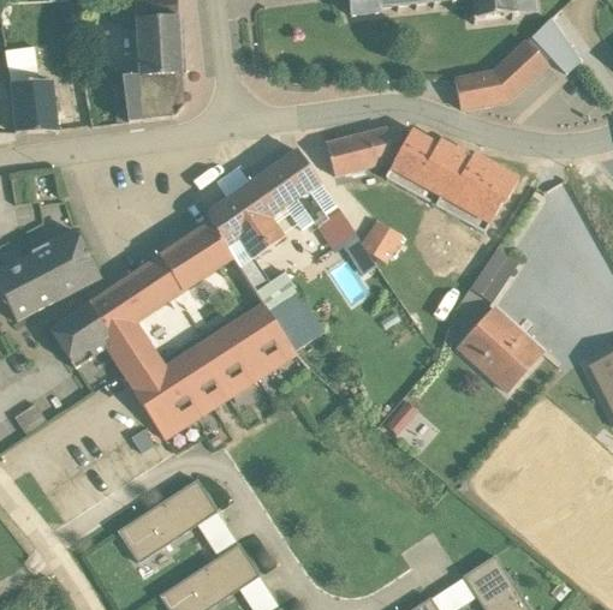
[(128,0),(109,5),(112,23),(136,19),(138,73),(182,71),(178,0),(128,0)]
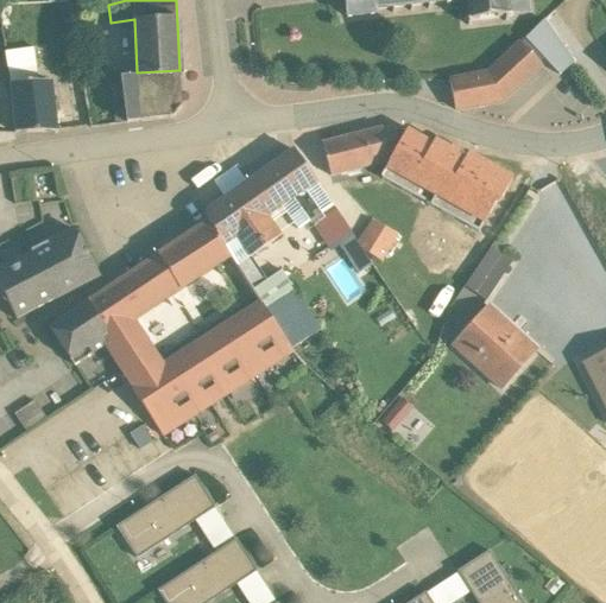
[(345,0),(347,16),(376,13),(374,7),(443,0),(466,0),(468,19),(530,11),(529,0),(345,0)]
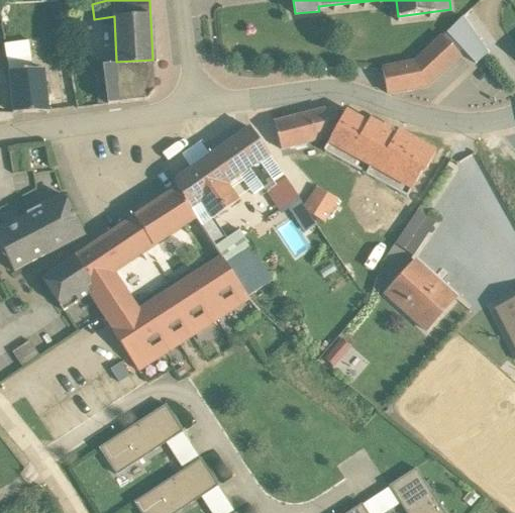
[(49,31),(55,61),(69,59),(61,11),(50,13),(54,30),(49,31)]
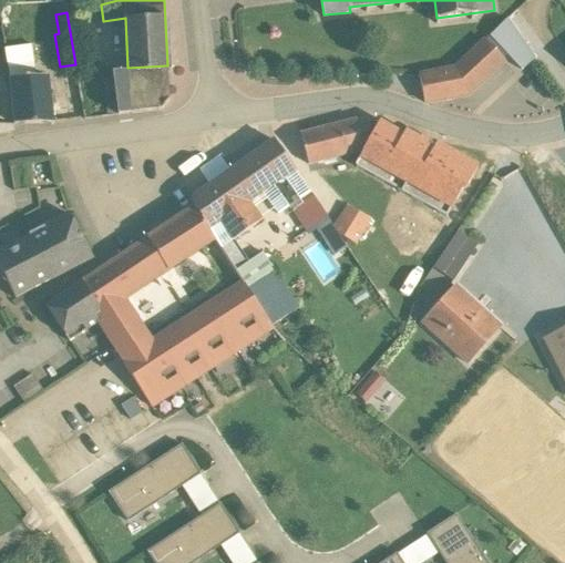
[(507,17),(489,34),(507,53),(522,68),(535,55),(507,17)]
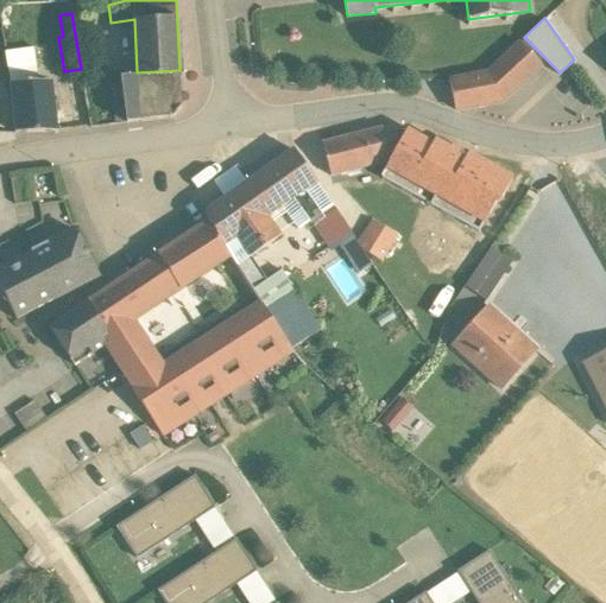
[(540,59),(544,57),(524,37),(521,39),(519,37),(488,68),(449,75),(455,107),(500,99),(541,62),(540,59)]
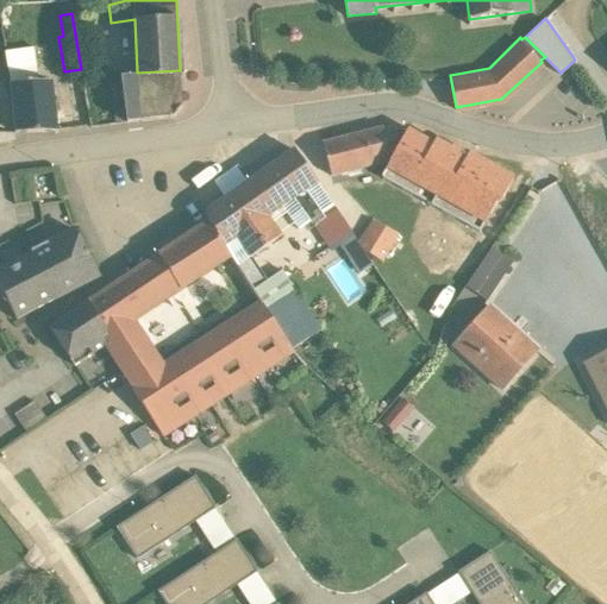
[(36,44),(6,49),(16,130),(57,129),(51,79),(41,79),(36,44)]
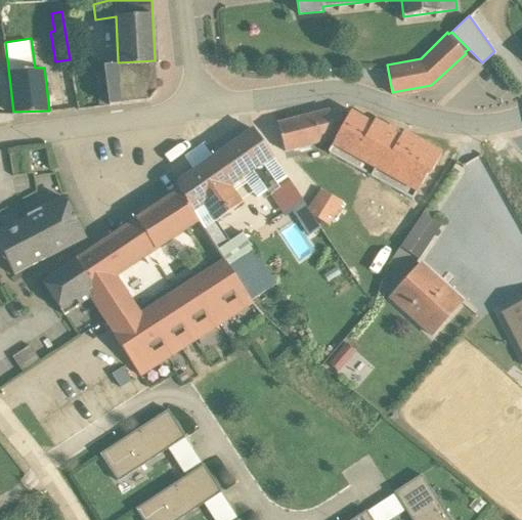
[(157,91),(155,60),(103,63),(105,82),(97,83),(100,104),(149,98),(157,91)]
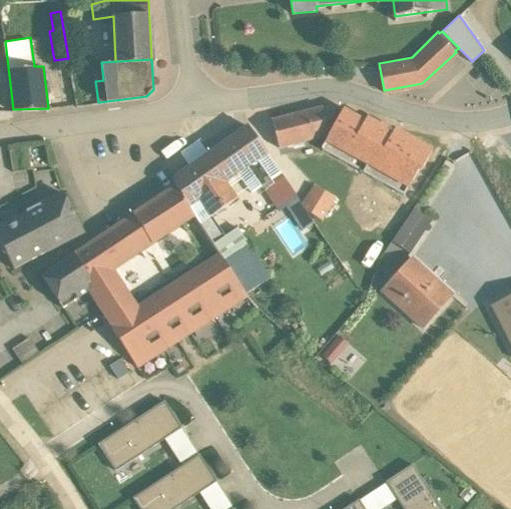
[(323,105),(272,118),(280,146),(328,135),(330,132),(323,105)]
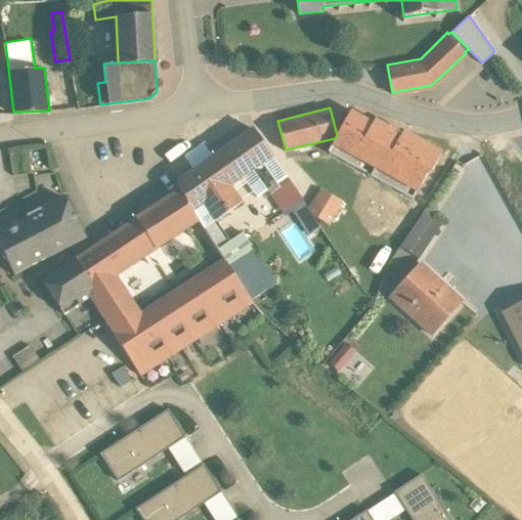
[(335,138),(328,152),(412,198),(426,173),(428,174),(442,152),(395,126),(393,129),(375,119),(373,122),(351,110),(337,135),(335,138)]
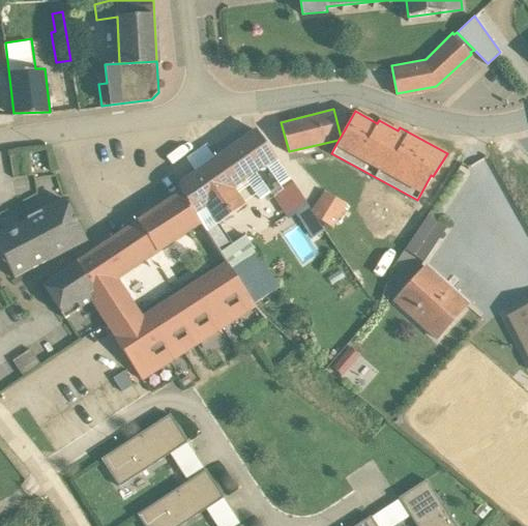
[(180,190),(202,222),(255,300),(281,285),(245,232),(231,242),(218,221),(244,202),(234,187),(246,179),(261,199),(291,176),(275,157),(256,128),(181,181),(181,186),(180,187),(180,190)]
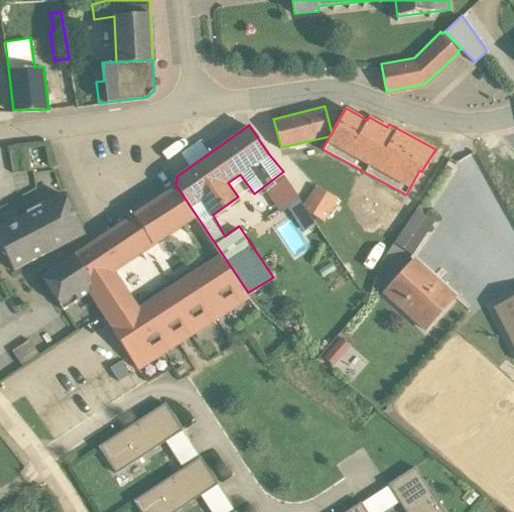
[(285,173),(266,184),(282,212),(290,208),(303,229),(313,223),(285,173)]
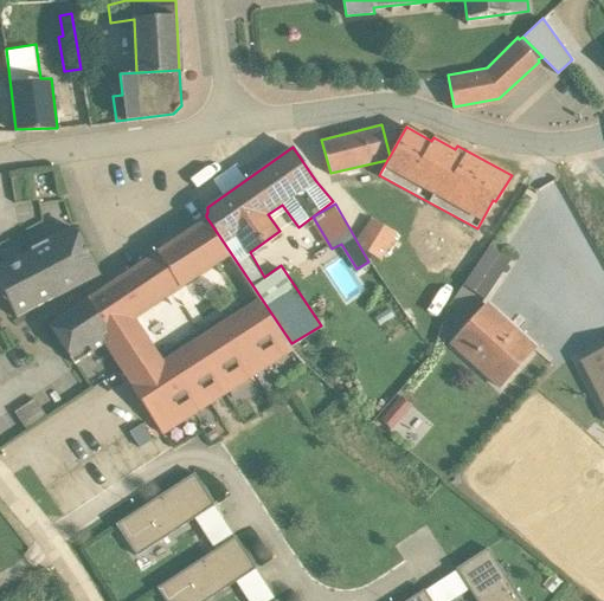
[(397,231),(370,215),(357,239),(361,246),(365,249),(381,258),(397,231)]
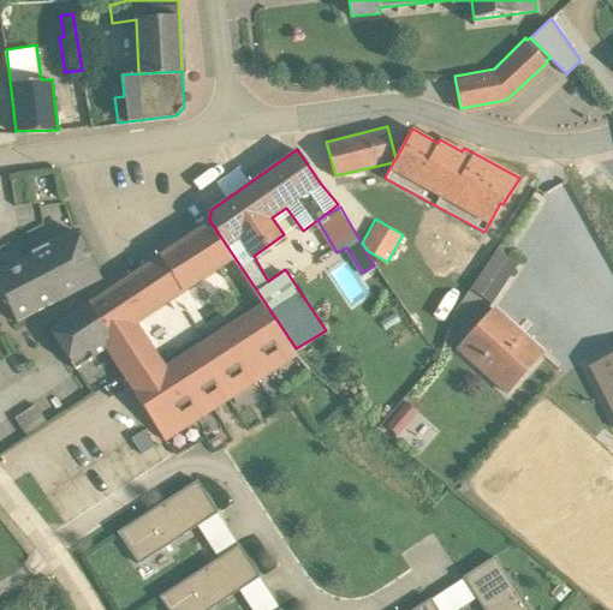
[(184,291),(234,257),(209,220),(184,237),(159,253),(184,291)]
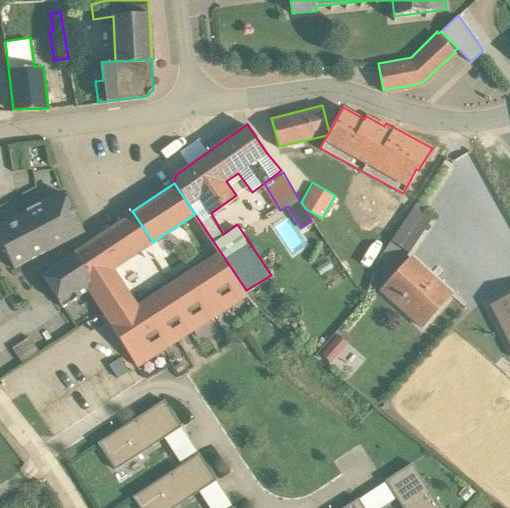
[(84,232),(62,188),(39,201),(38,202),(25,209),(26,211),(0,223),(0,240),(14,267),(84,232)]
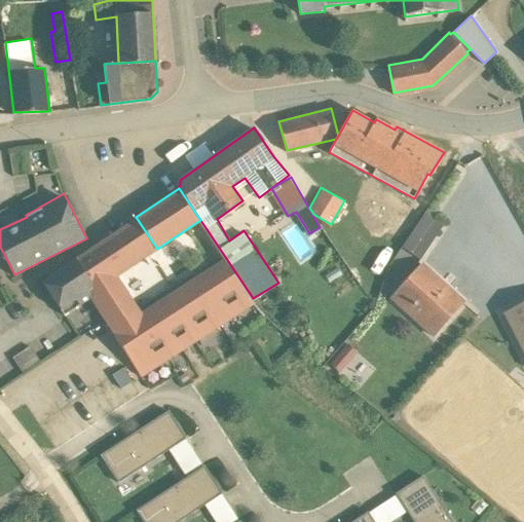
[(443,225),(424,213),(403,246),(420,258),(443,225)]
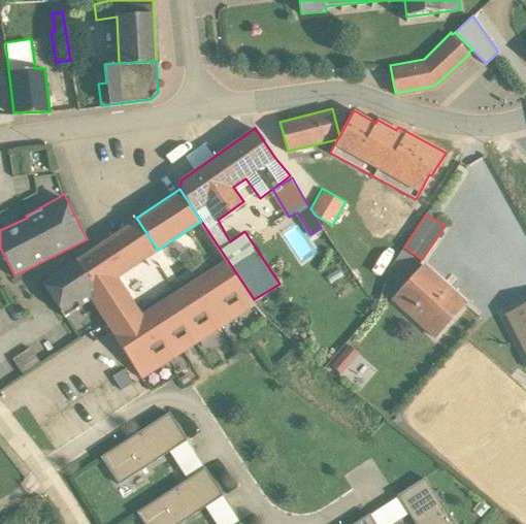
[(95,290),(158,250),(136,218),(75,258),(95,290)]
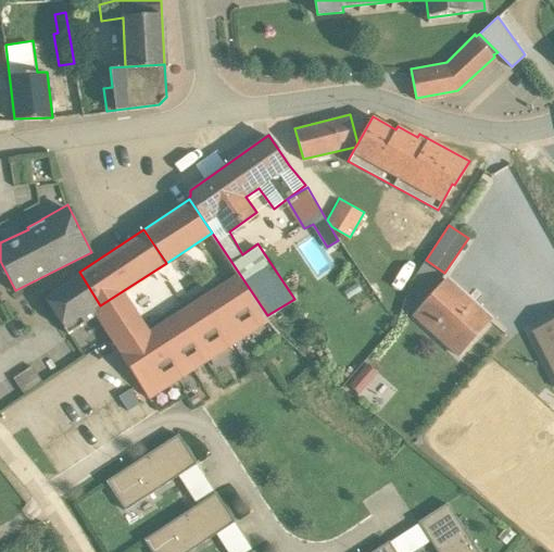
[(268,318),(238,273),(203,296),(233,341),(268,318)]
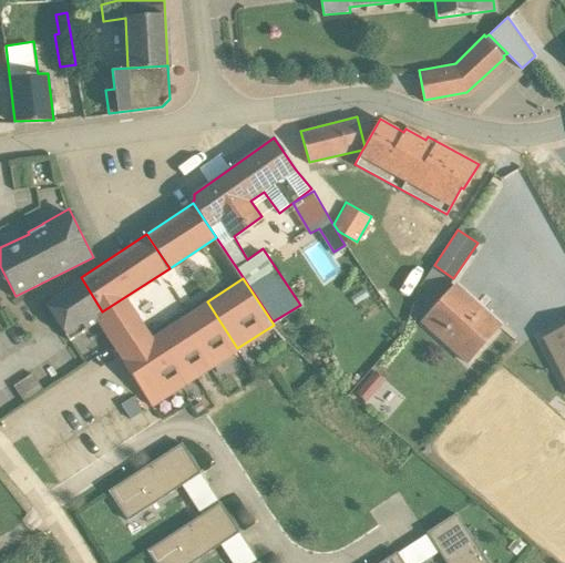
[(45,303),(69,338),(104,316),(82,279),(45,303)]
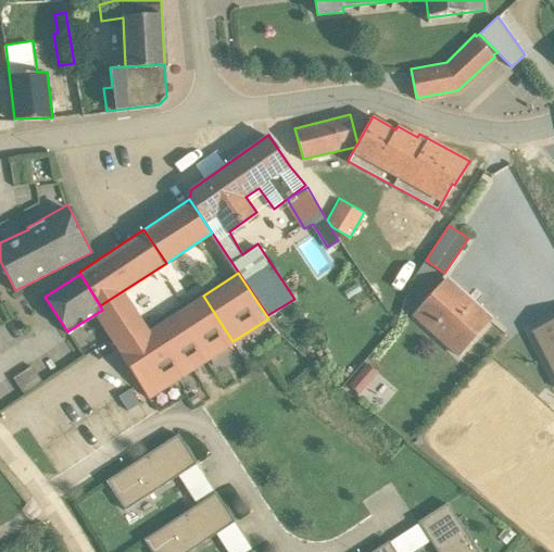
[(492,317),(447,276),(412,314),(457,355),(492,317)]
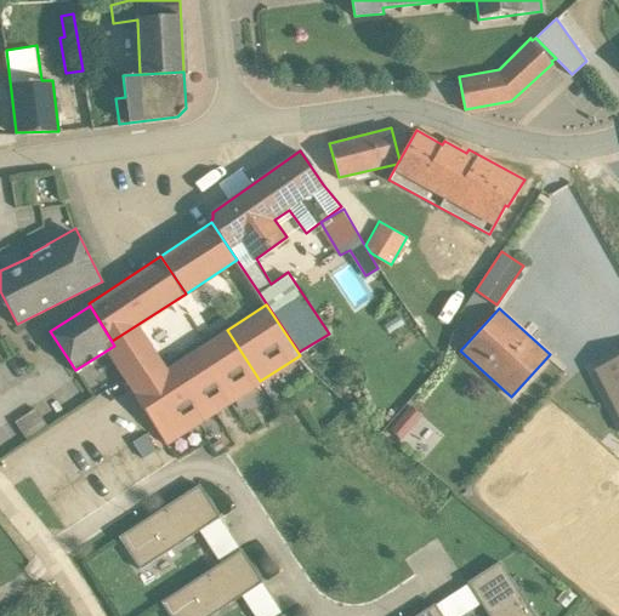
[(202,420),(215,410),(181,359),(168,368),(140,324),(112,341),(114,346),(108,351),(166,441),(202,420)]
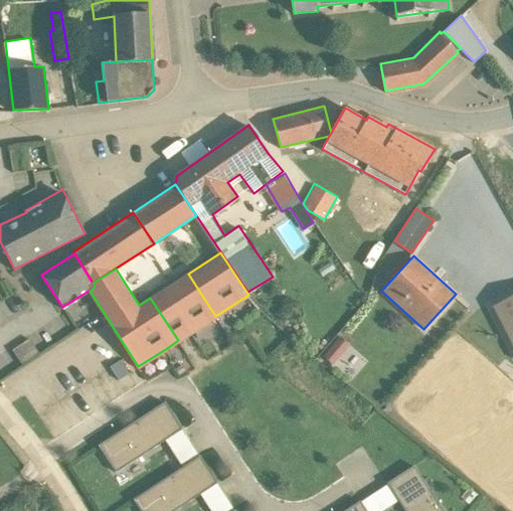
[(215,316),(188,274),(150,298),(178,340),(215,316)]
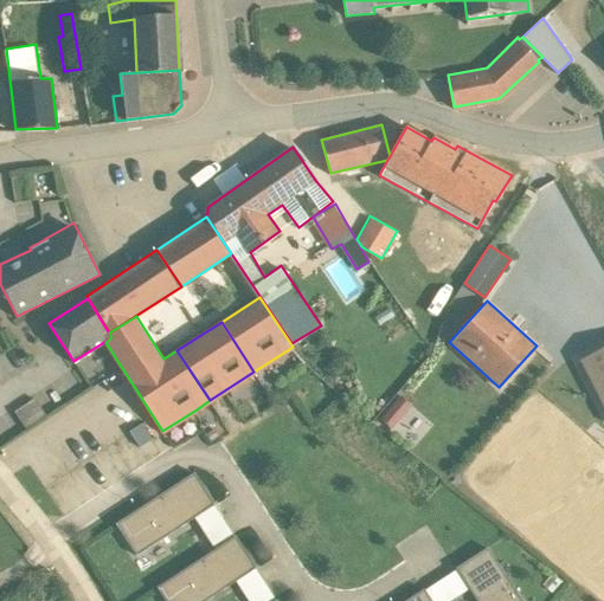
[(603,346),(579,359),(603,408),(603,346)]
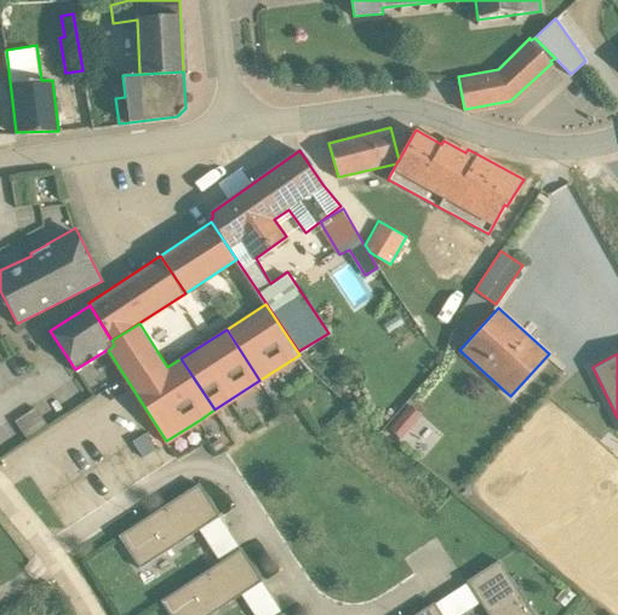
[(395,421),(423,450),(445,430),(416,401),(395,421)]
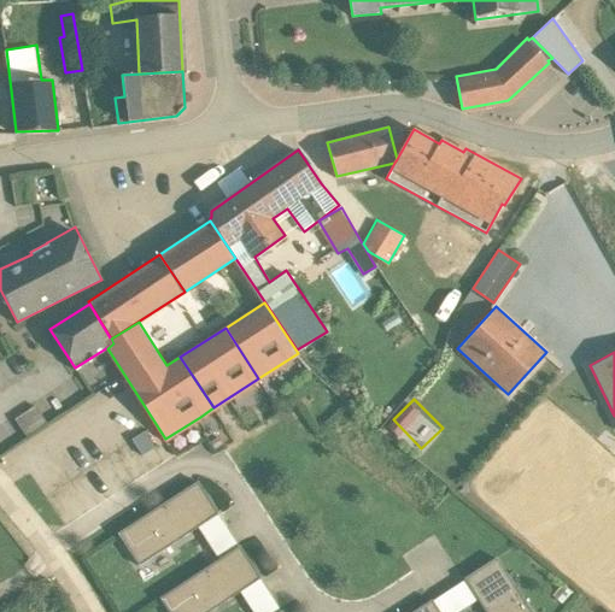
[(35,404),(15,417),(27,434),(47,421),(35,404)]
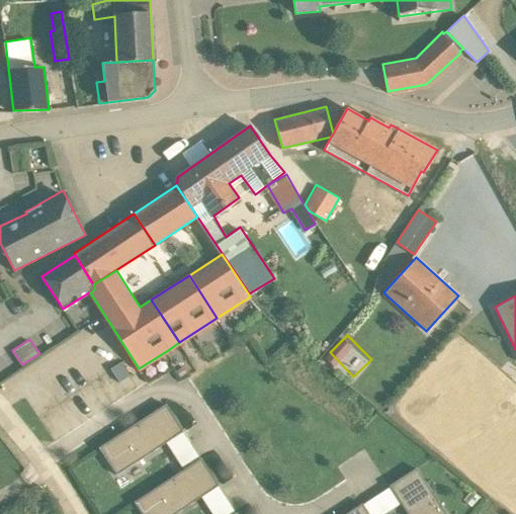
[(182,431),(184,430),(166,403),(99,447),(116,474),(165,442),(183,468),(200,457),(182,431)]
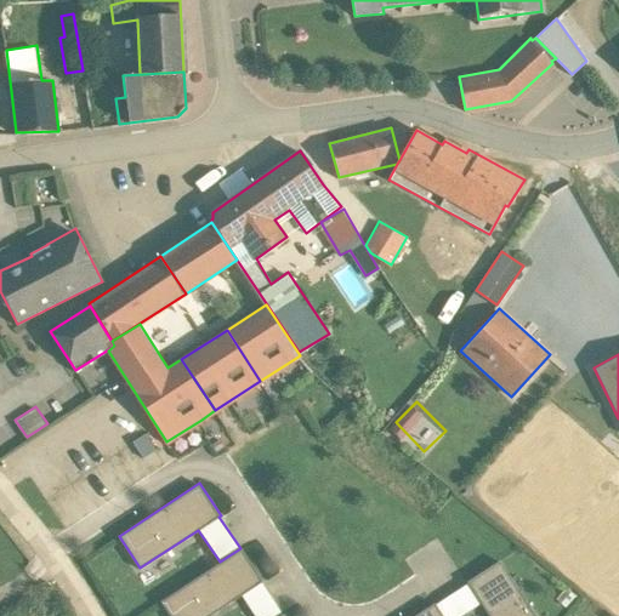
[(262,581),(263,581),(242,548),(162,600),(171,615),(208,615),(242,594),(255,615),(278,615),(283,614),(262,581)]
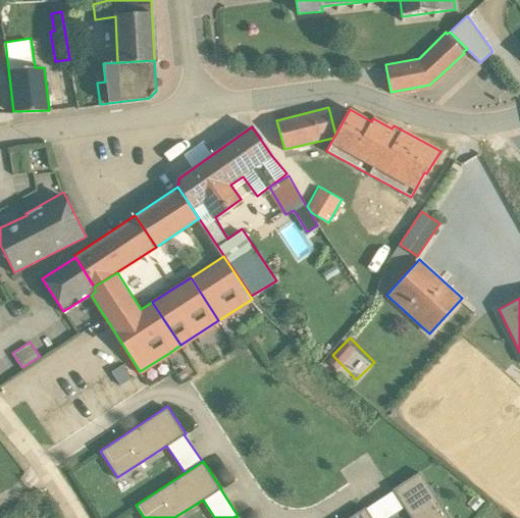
[(450,517),(420,471),(393,488),(394,489),(366,507),(373,517),(386,517),(405,507),(411,517),(450,517)]
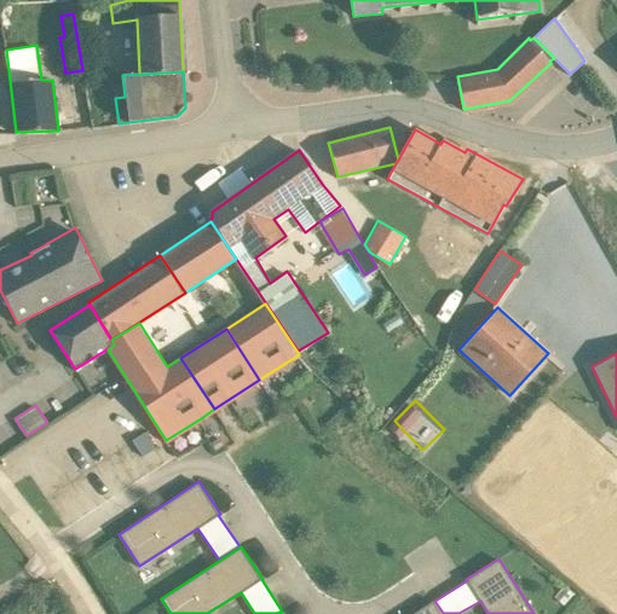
[(442,613),(433,601),(411,613),(442,613)]
